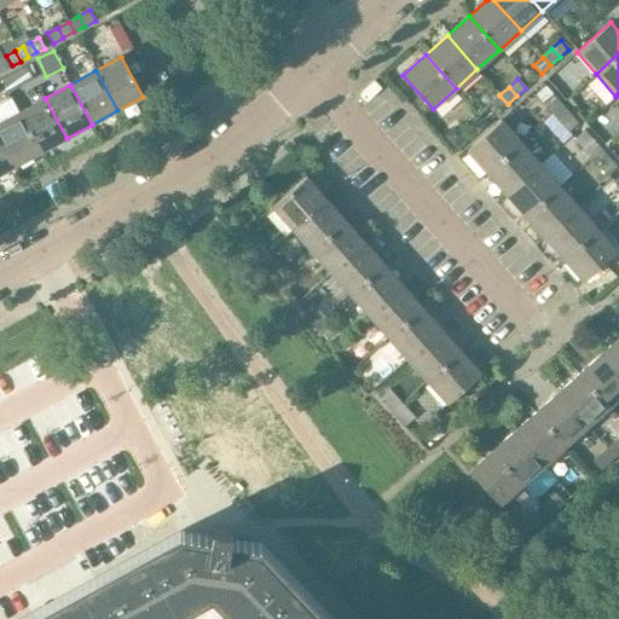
[(545,87),(537,96),(544,104),(554,97),(545,87)]
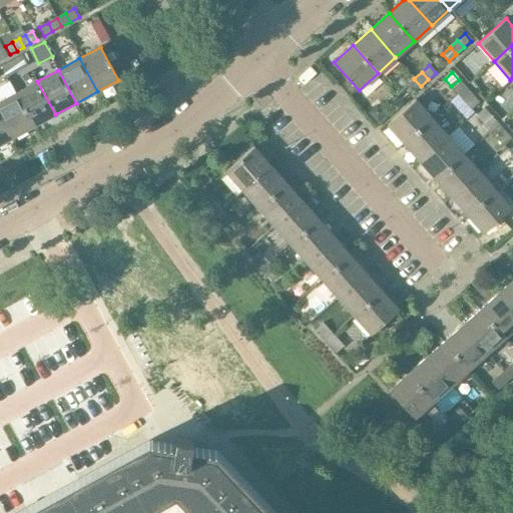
[(407,85),(413,93),(421,86),(414,79),(407,85)]
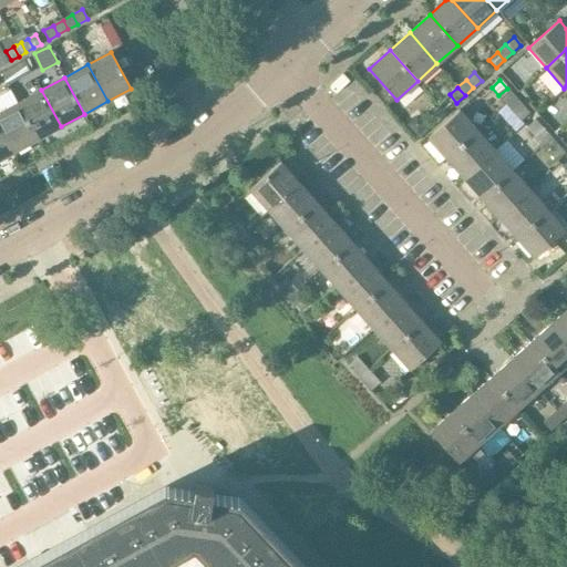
[(507,89),(498,95),(506,104),(514,96),(507,89)]
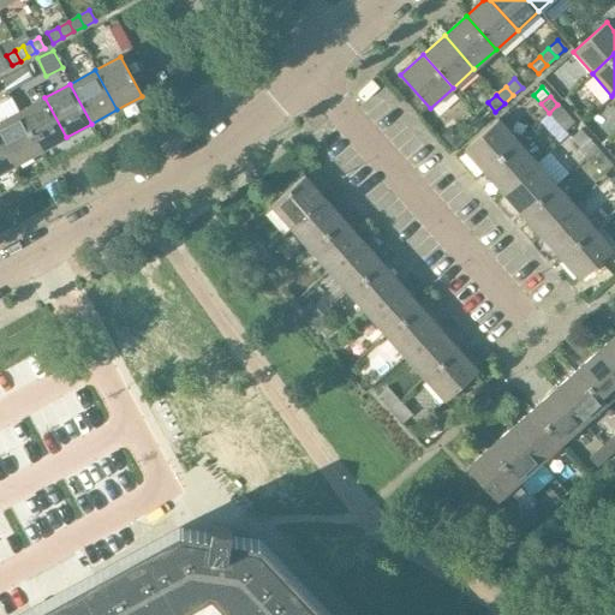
[(45,97),(19,112),(41,151),(66,137),(45,97)]
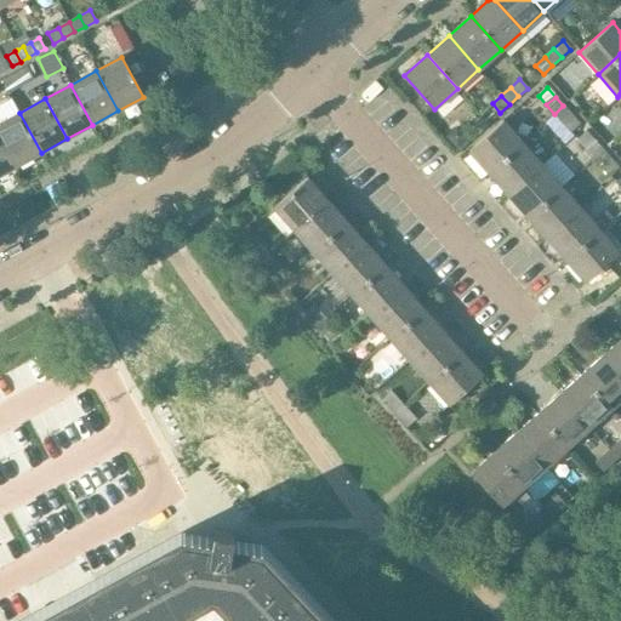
[(563,106),(554,114),(563,123),(571,115),(563,106)]
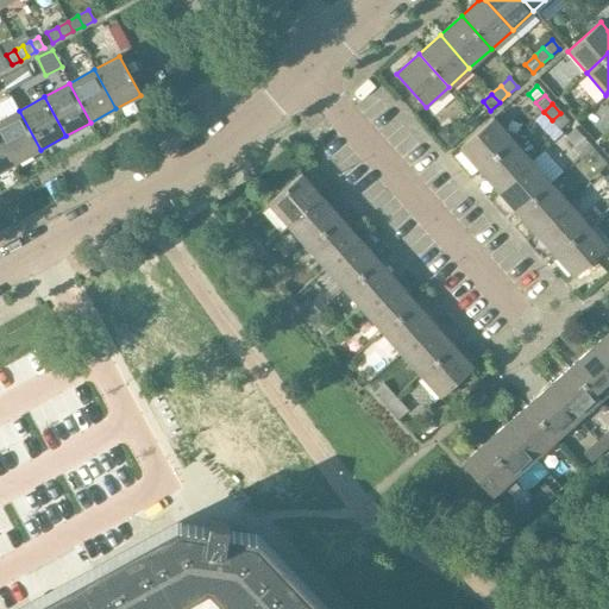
[(19,111),(0,120),(0,135),(16,163),(41,150),(19,111)]
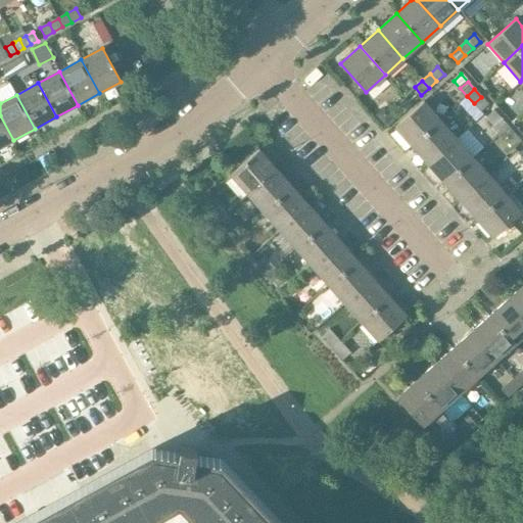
[(481,97),(474,103),(480,111),(488,104),(481,97)]
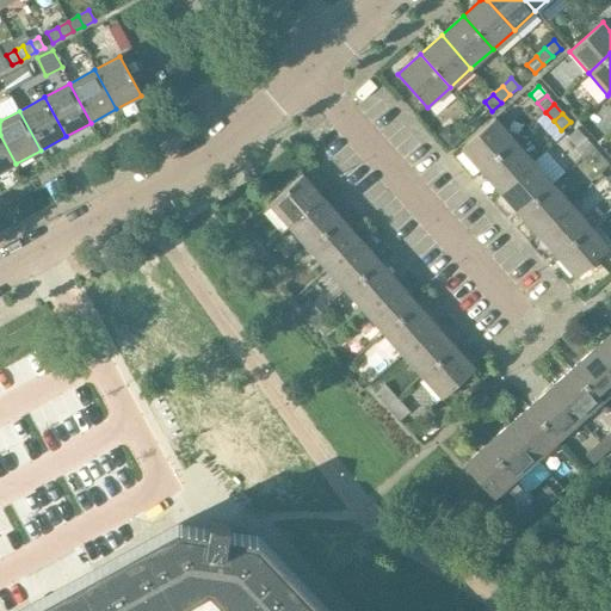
[(494,118),(461,148),(480,171),(513,141),(494,118)]
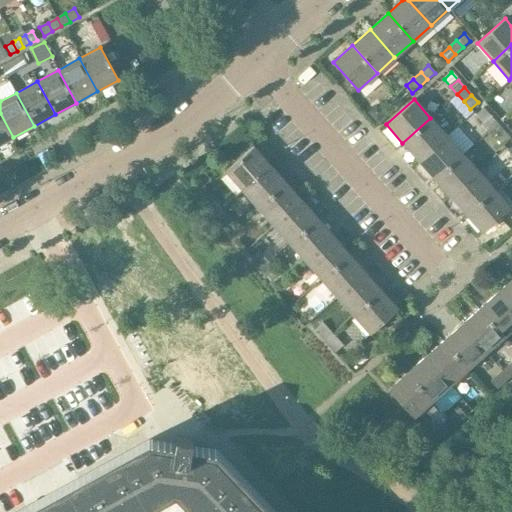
[(475,114),(482,122),(489,116),(483,108),(475,114)]
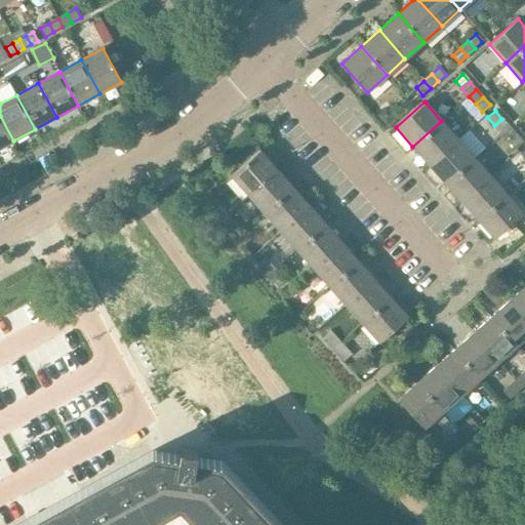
[(0,116),(0,148),(13,140),(0,116)]
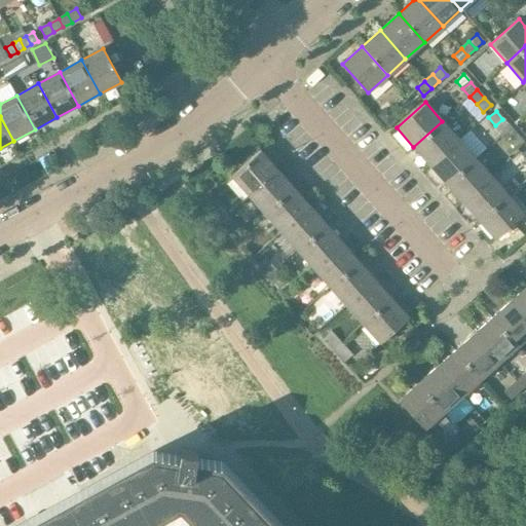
[(510,126),(502,119),(495,125),(502,134),(510,126)]
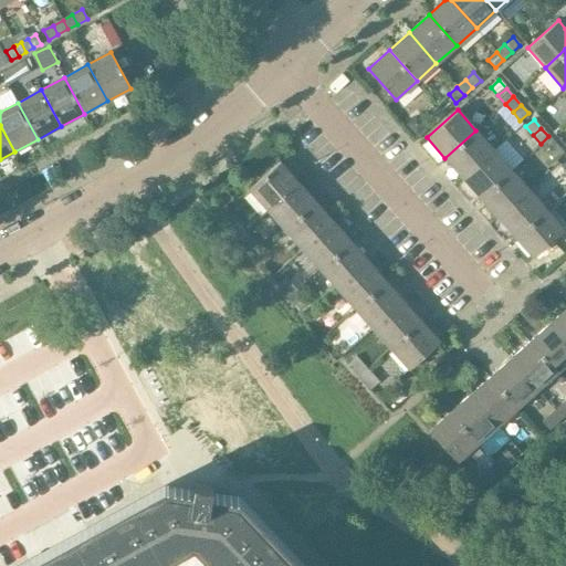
[(475,130),(444,158),(462,178),(493,150),(475,130)]
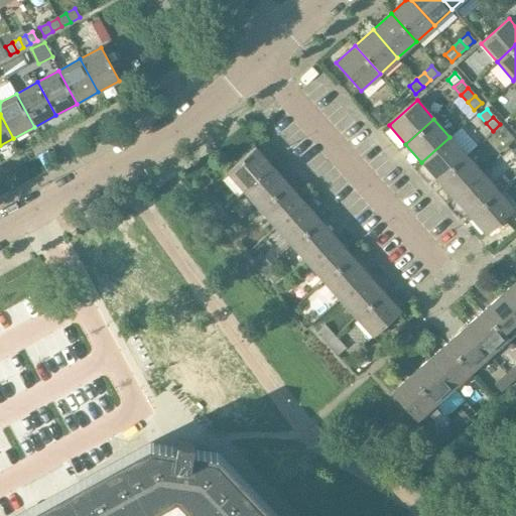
[(507,132),(500,124),(493,131),(499,138),(507,132)]
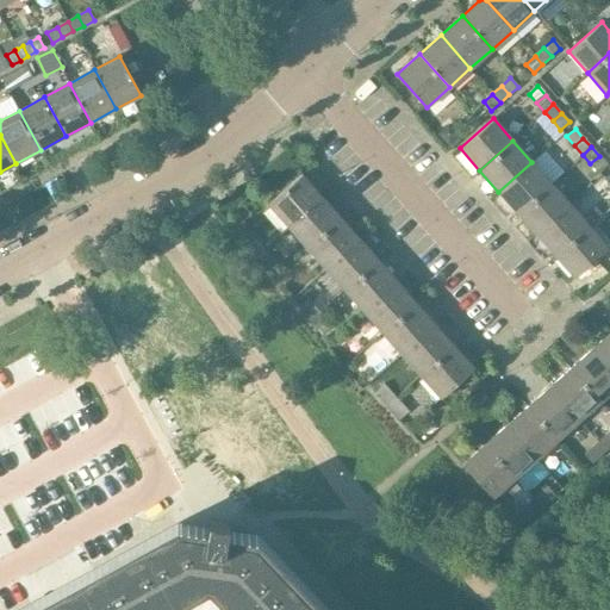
[(608,165),(599,156),(590,163),(598,173),(608,165)]
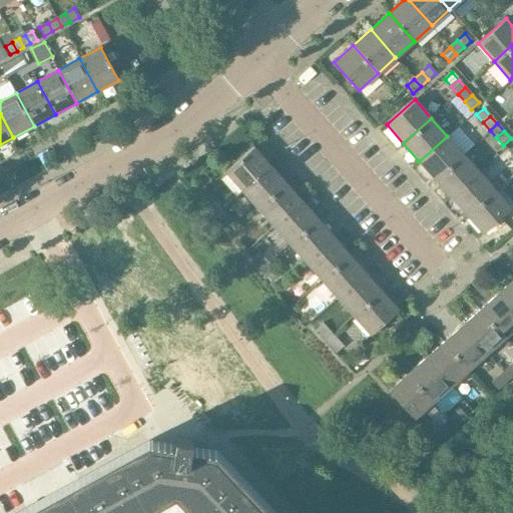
[(447,136),(419,161),(435,179),(463,154),(447,136)]
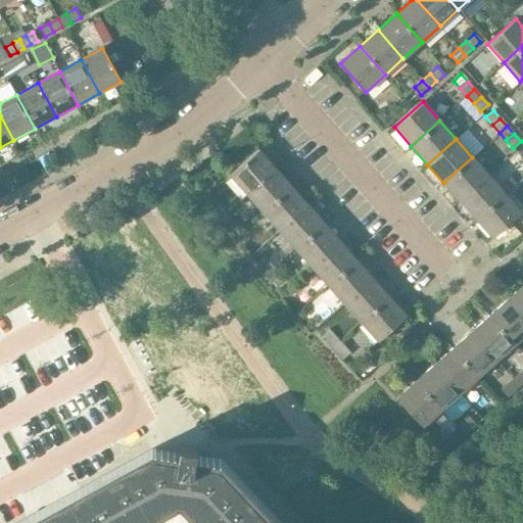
[(258,149),(230,175),(246,194),(275,169),(258,149)]
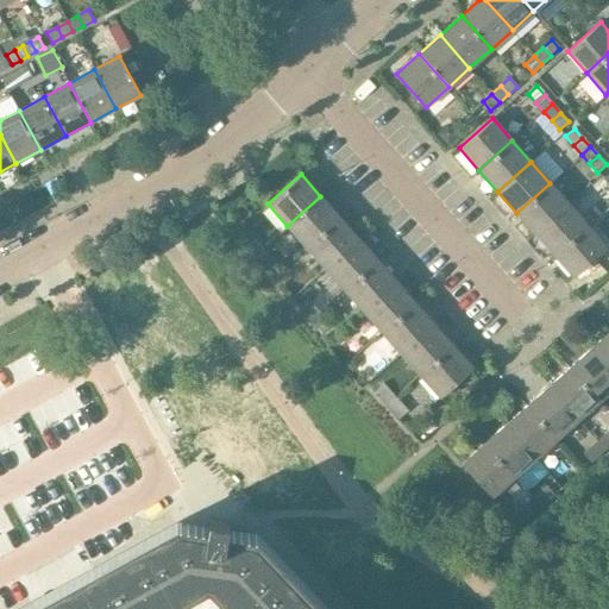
[(550,183),(516,213),(535,234),(569,205),(550,183)]
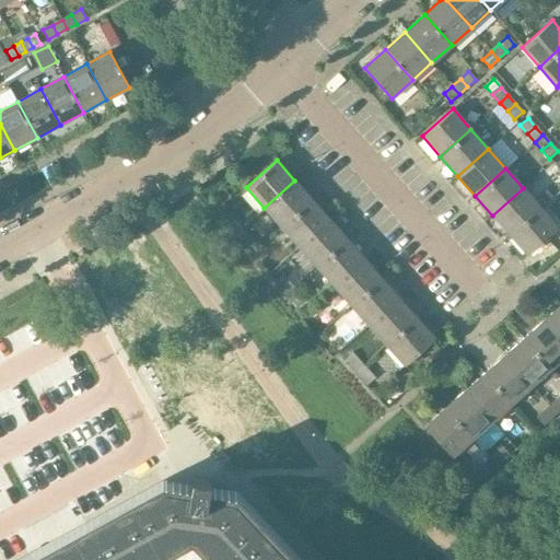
[(294,181),(264,208),(281,228),(312,200),(294,181)]
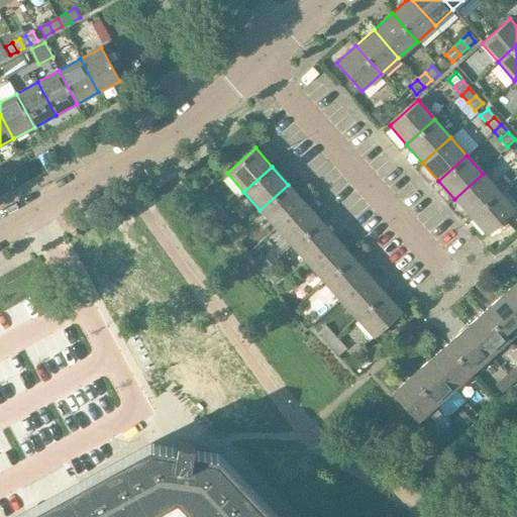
[(483,174),(454,199),(471,216),(499,192),(483,174)]
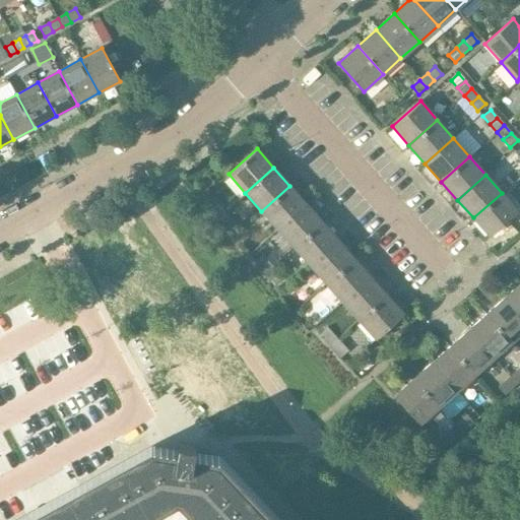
[(289,186),(261,211),(277,230),(306,204),(289,186)]
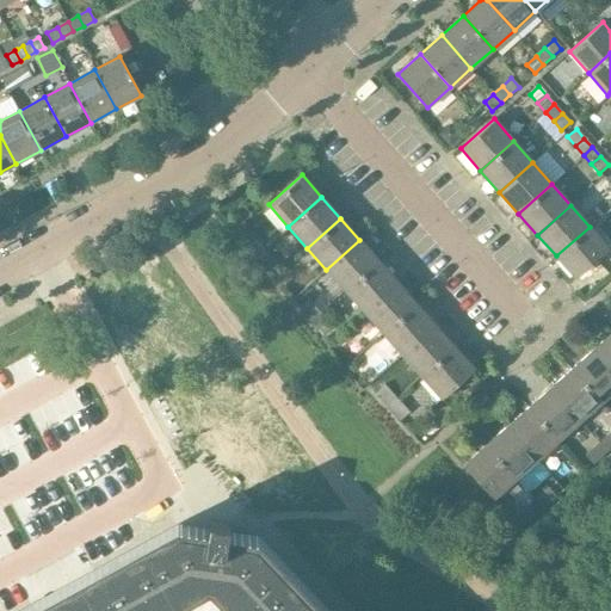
[(590,227),(556,255),(575,278),(609,248),(590,227)]
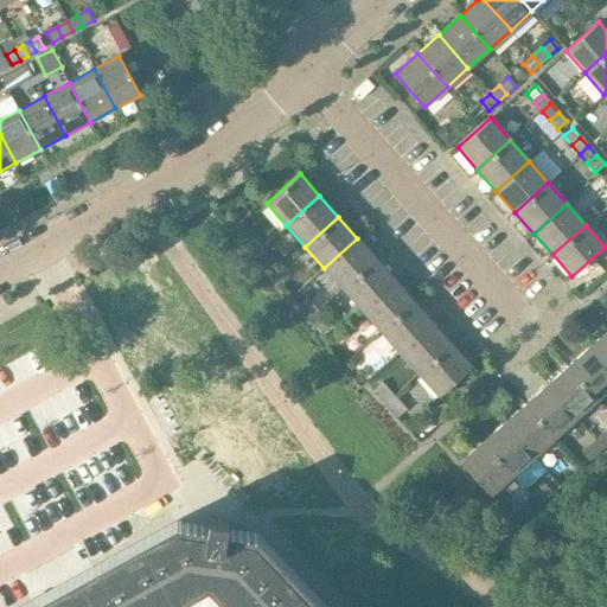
[(249,235),(241,242),(247,249),(255,241),(249,235)]
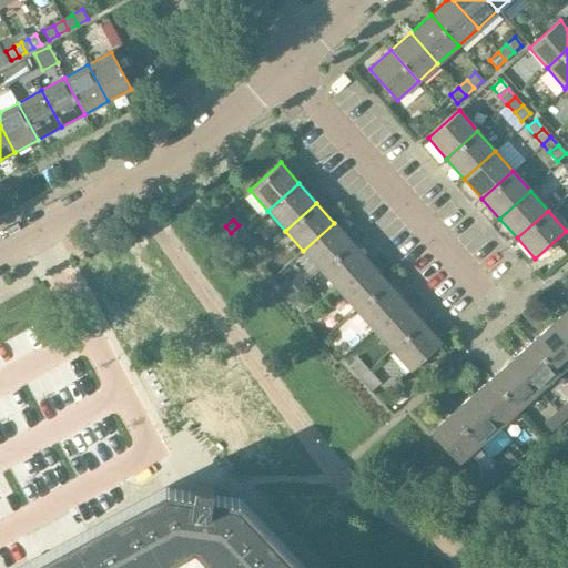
[(334,223),(303,251),(321,270),(352,242),(334,223)]
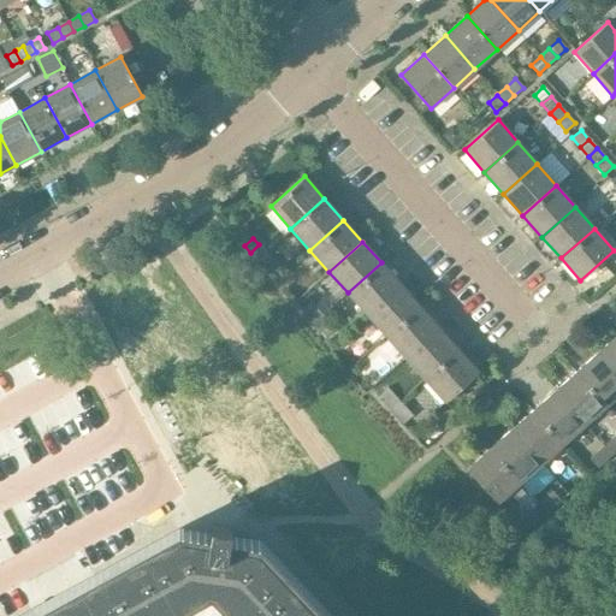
[(259,244),(250,253),(256,259),(265,252),(259,244)]
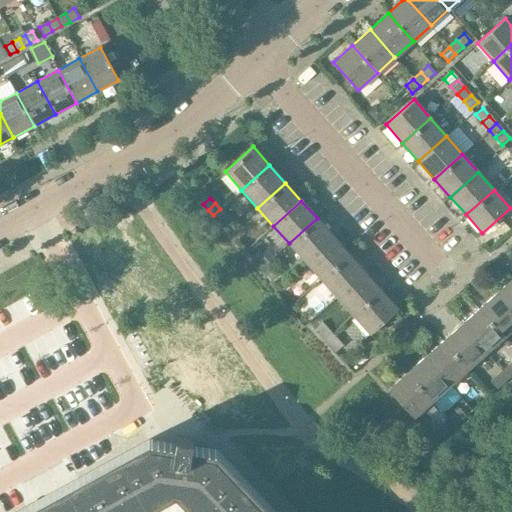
[(220,209),(213,215),(218,221),(225,214),(220,209)]
